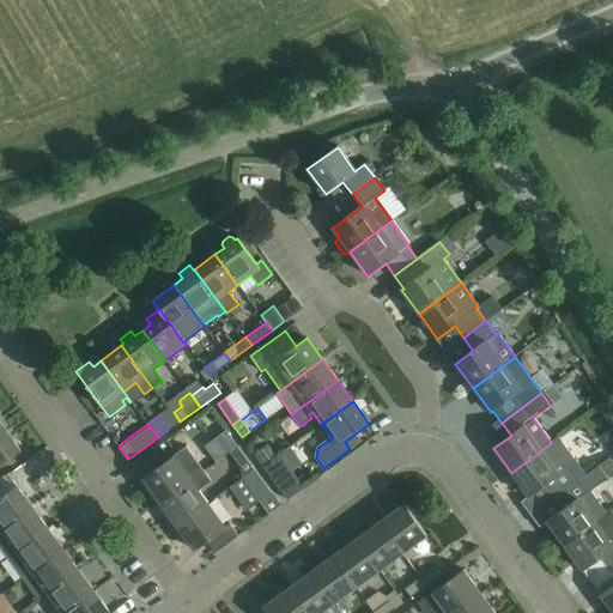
[(0,467),(22,451),(5,430),(0,432),(0,467)]
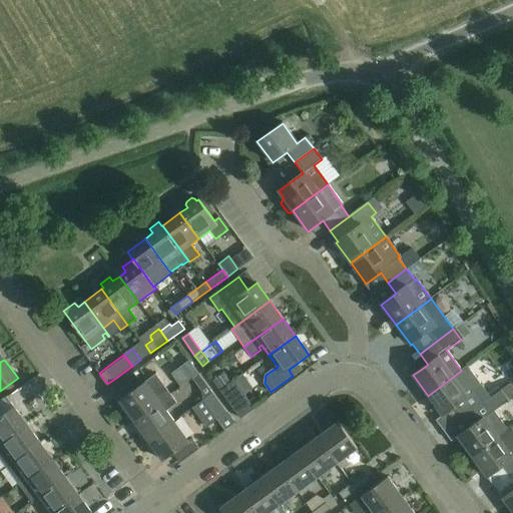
[(189,361),(182,365),(192,378),(199,374),(189,361)]
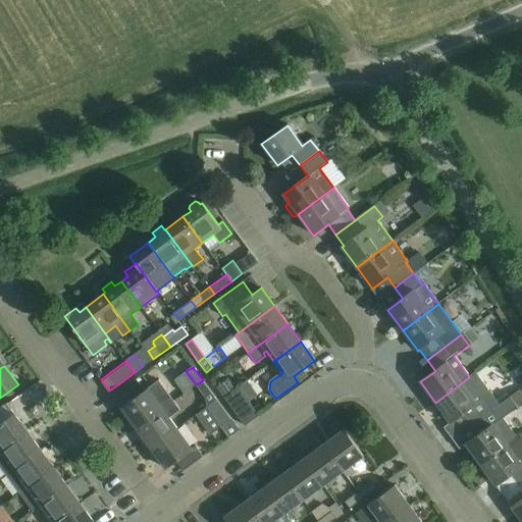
[(474,371),(468,375),(469,377),(435,403),(451,423),(465,412),(473,422),(498,404),(474,371)]
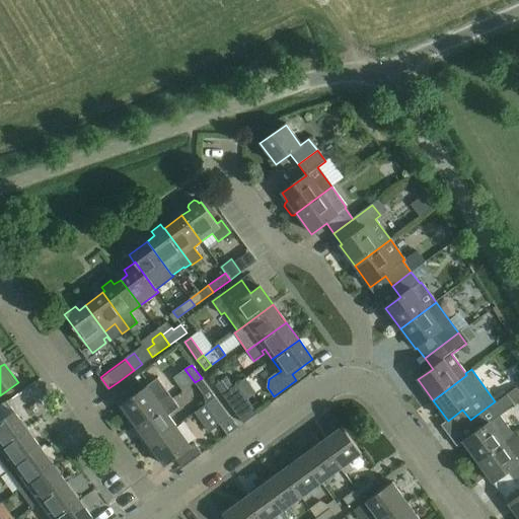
[(222,395),(233,387),(226,377),(215,385),(222,395)]
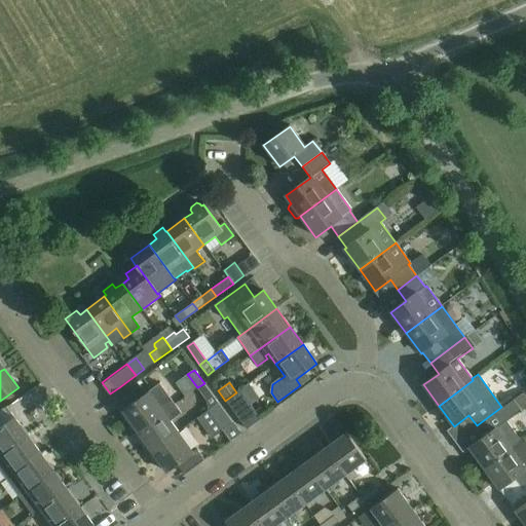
[(160,383),(149,391),(122,411),(138,433),(176,404),(160,383)]
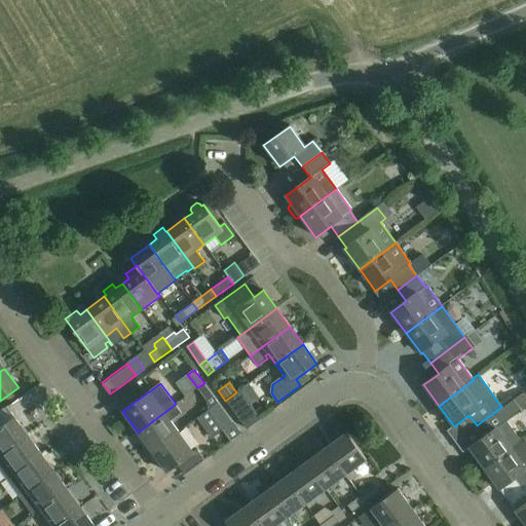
[(208,401),(209,410),(219,403),(204,383),(197,387),(208,401)]
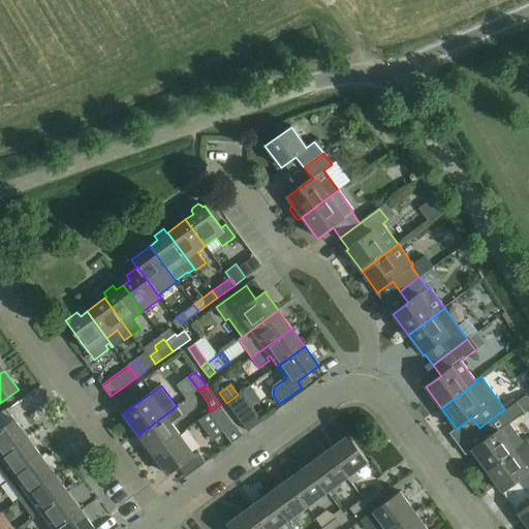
[(241,393),(238,395),(226,403),(248,432),(262,422),(241,393)]
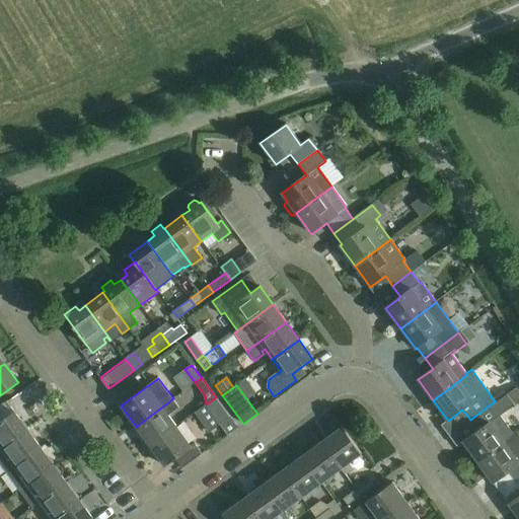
[(477,431),(463,442),(477,462),(514,435),(500,416),(514,405),(506,394),(495,401),(470,420),(477,431)]
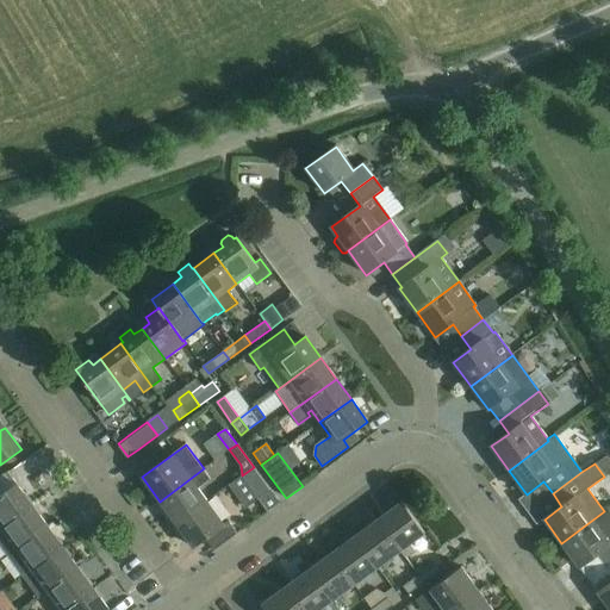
[(268,511),(279,502),(254,467),(242,475),(259,499),(268,511)]
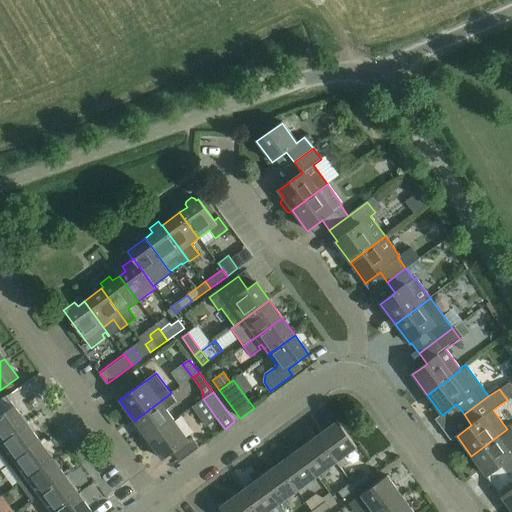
[(171,393),(134,421),(148,440),(174,421),(166,410),(177,402),(171,393)]
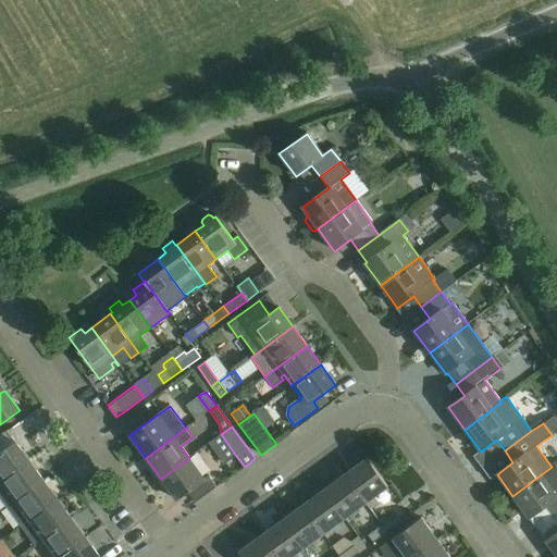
[(209,443),(224,465),(236,456),(221,434),(209,443)]
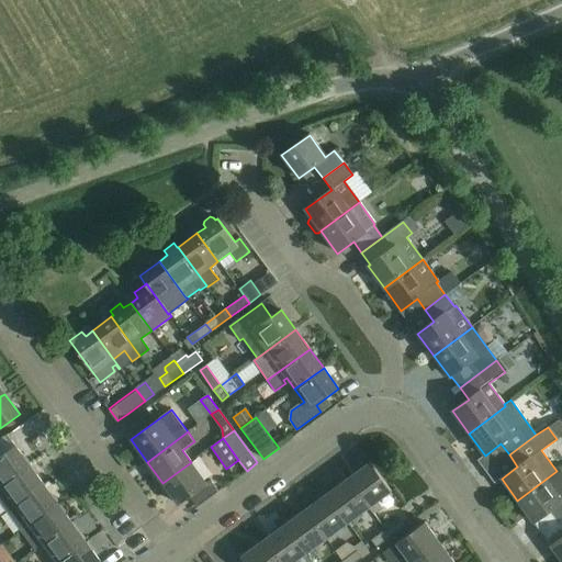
[(15,446),(0,457),(0,487),(30,465),(15,446)]
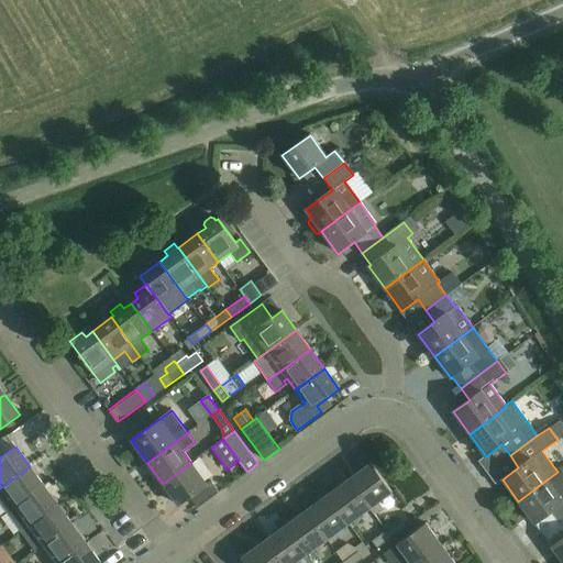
[(191,463),(163,484),(179,506),(190,498),(198,508),(220,493),(211,482),(208,484),(191,463)]
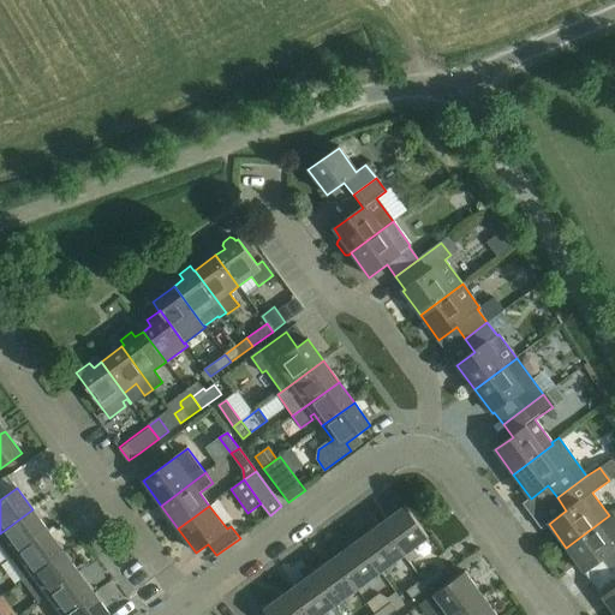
[(419,555),(415,549),(429,538),(406,507),(381,525),(404,556),(410,562),(419,555)]
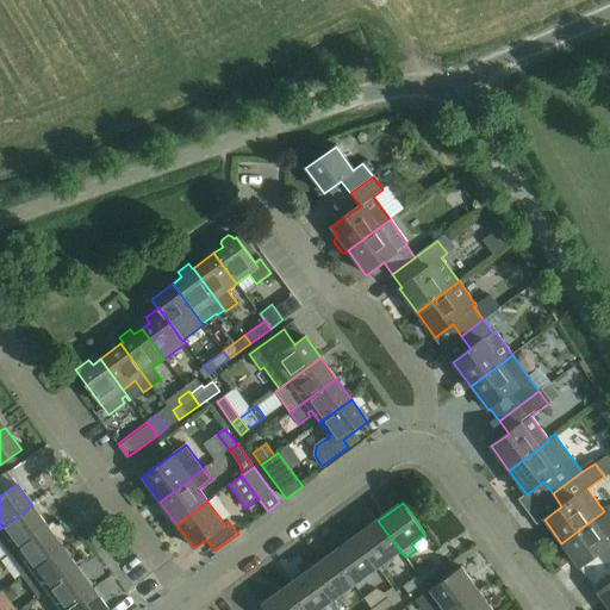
[(32,505),(0,529),(0,545),(7,555),(48,527),(32,505)]
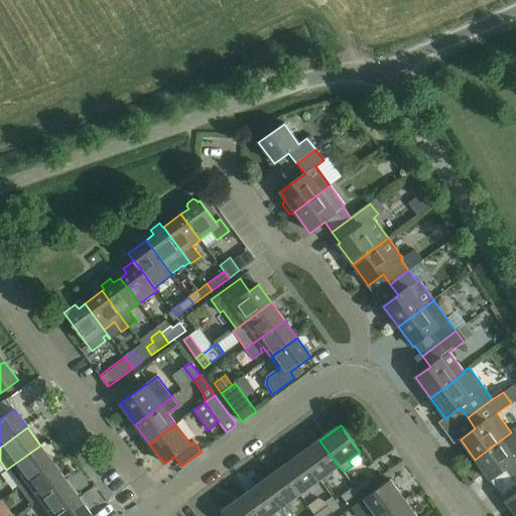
[(515,434),(515,433),(511,432),(475,460),(490,480),(505,470),(513,480),(515,477),(515,434)]
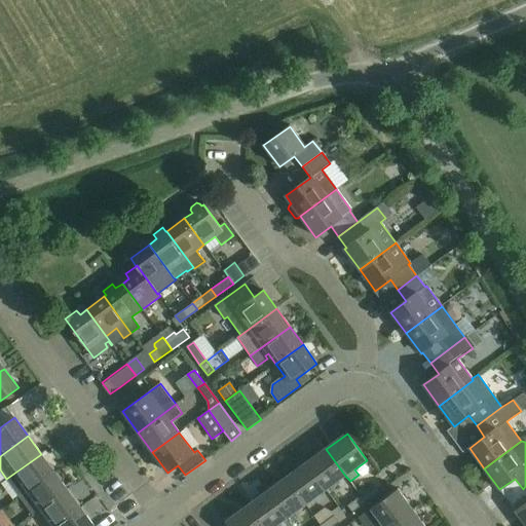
[(326,490),(345,476),(326,449),(306,463),(326,490)]
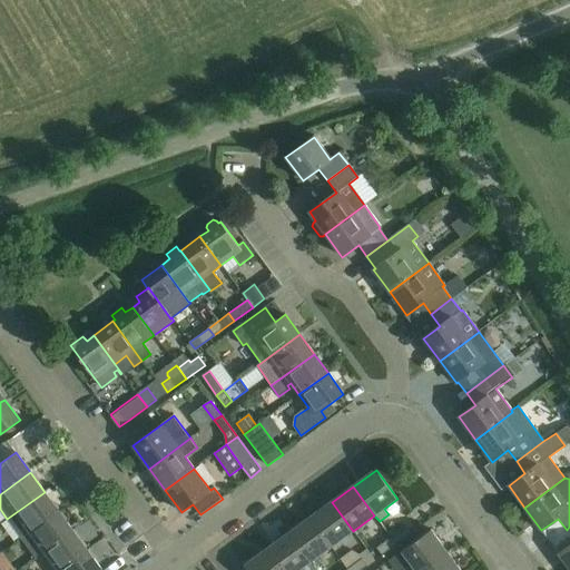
[(45,492),(7,519),(21,539),(59,511),(45,492)]
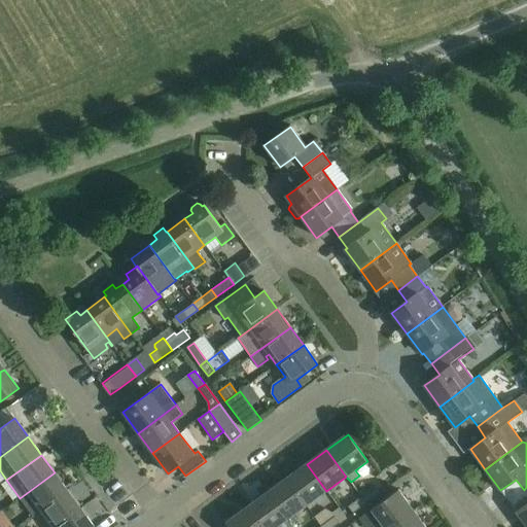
[(326,491),(307,464),(287,479),(307,505),(326,491)]
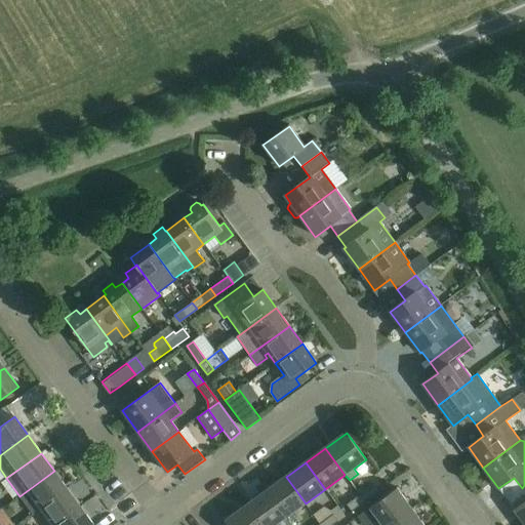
[(54,471),(19,496),(33,514),(41,508),(68,488),(54,471)]
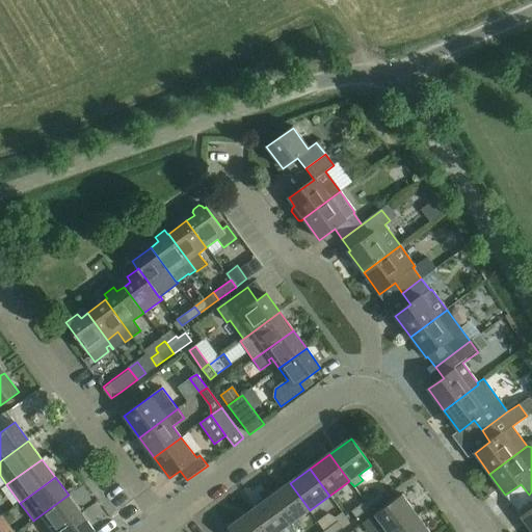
[(310,510),(290,483),(269,498),(289,525),(310,510)]
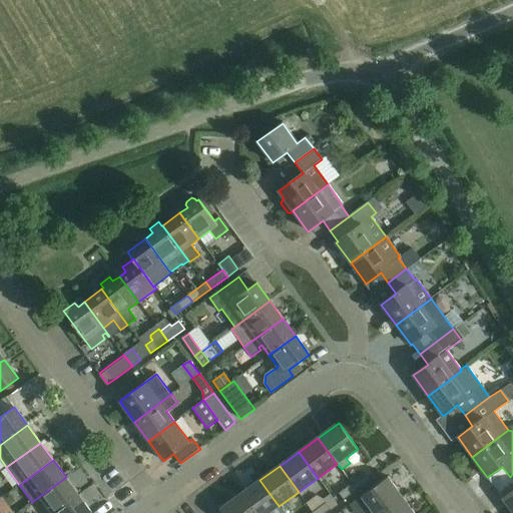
[(512,481),(512,491),(503,498),(512,511),(512,474),(510,477),(512,481)]
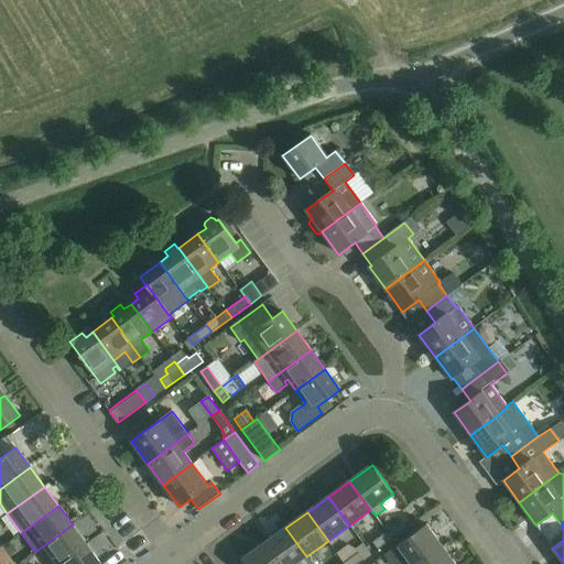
[(401,522),(387,532),(392,540),(407,530),(401,522)]
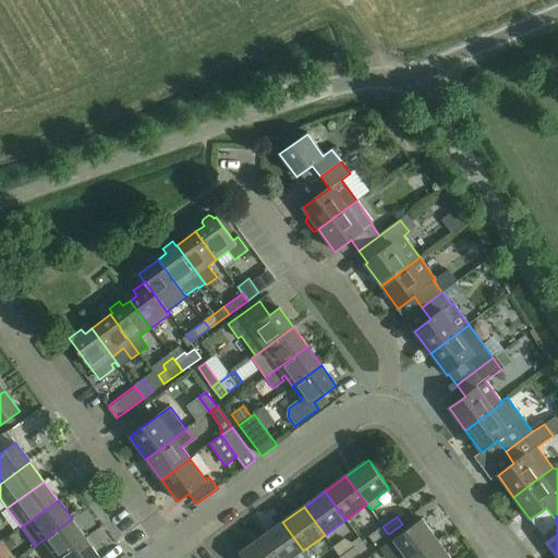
[(72,519),(44,540),(57,557),(58,557),(85,538),(72,519)]
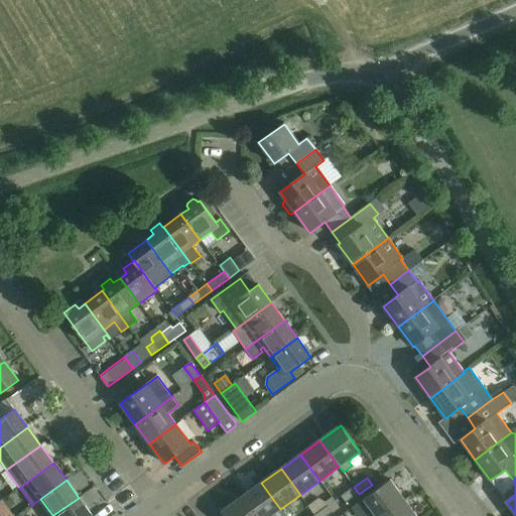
[(390,481),(364,499),(376,515),(383,515),(404,500),(390,481)]
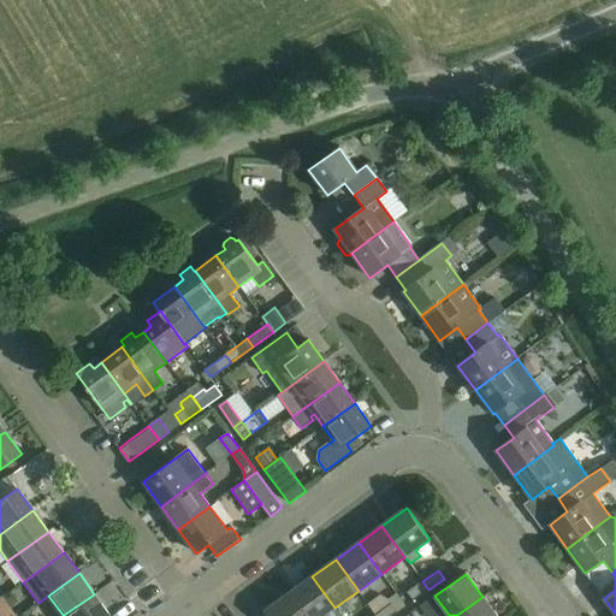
[(312,576),(289,593),(304,615),(324,615),(335,608),(312,576)]
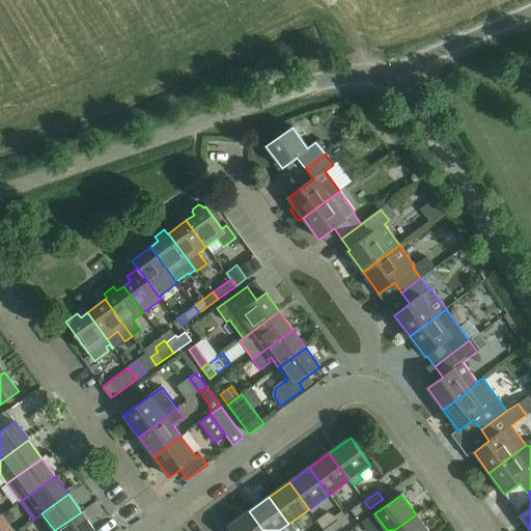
[(369,508),(364,501),(351,511),(356,518),(369,508)]
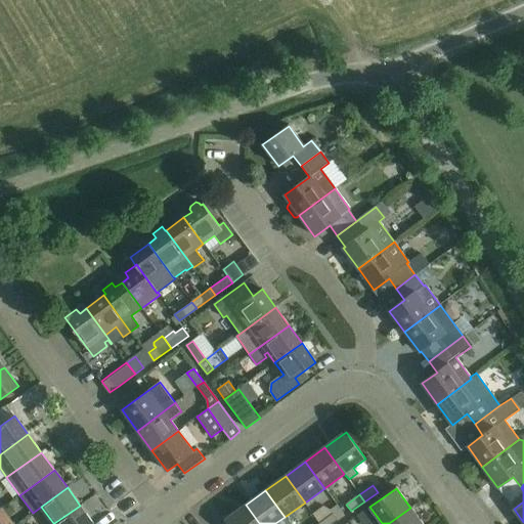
[(259,523),(246,505),(225,520),(227,523),(259,523)]
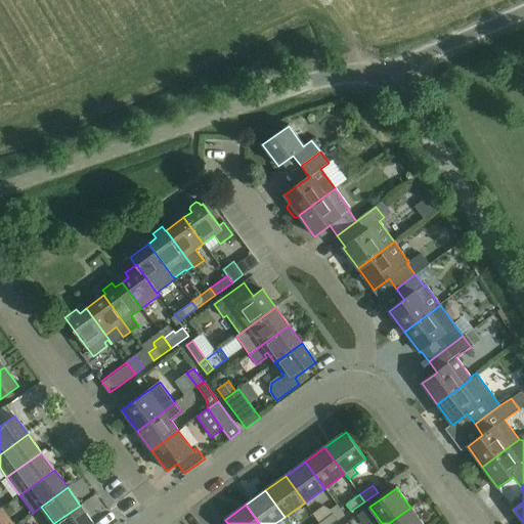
[(93,523),(94,523),(80,506),(54,523),(93,523)]
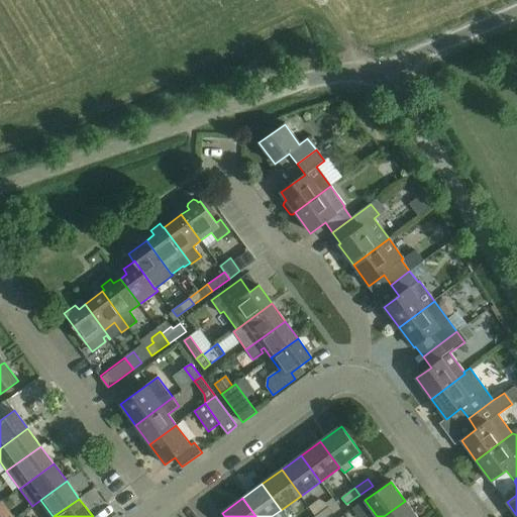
[(417,516),(405,501),(384,516),(417,516)]
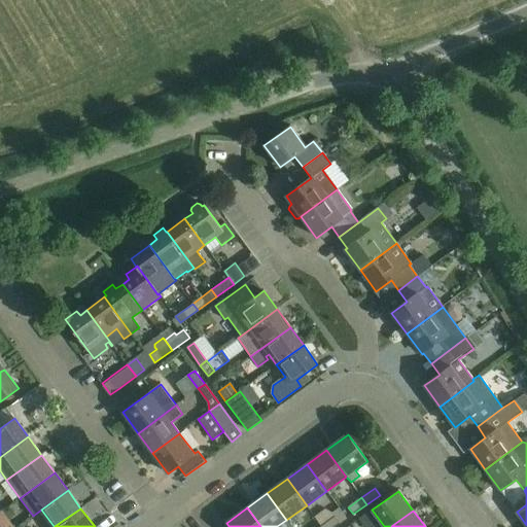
[(336,517),(322,526),(321,526),(336,526),(340,524),(336,517)]
